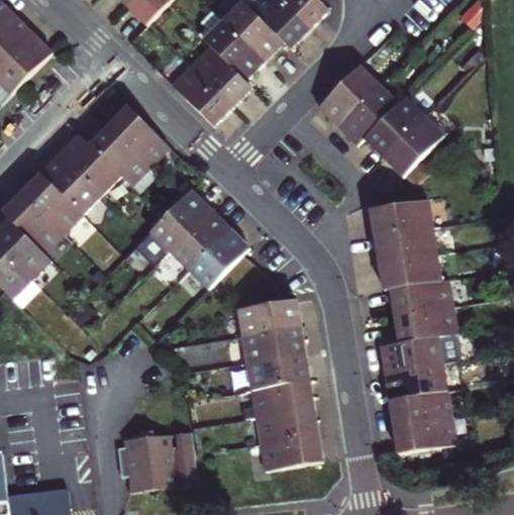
[(0,24),(13,12),(0,0),(0,24)]
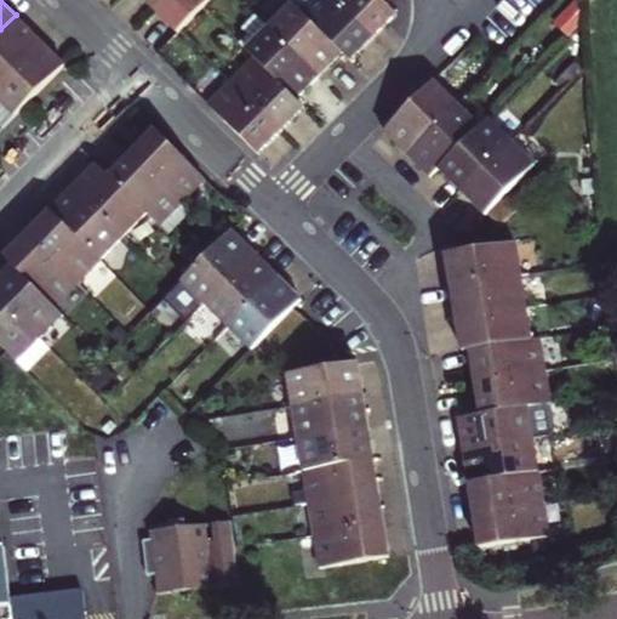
[(158,0),(153,6),(176,29),(204,0),(158,0)]
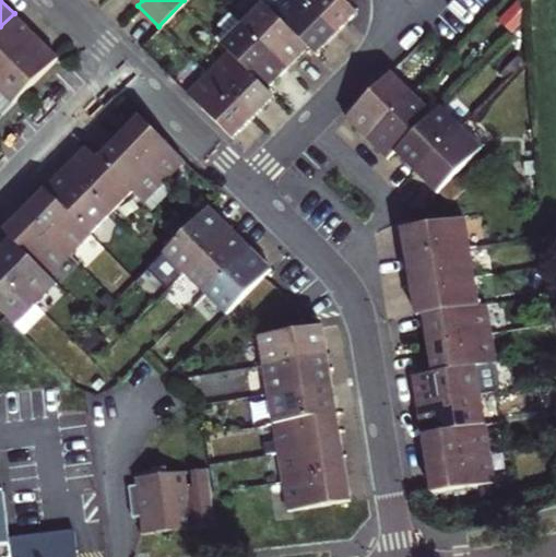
[(240,20),(285,64),(306,44),(263,0),(259,0),(240,20)]
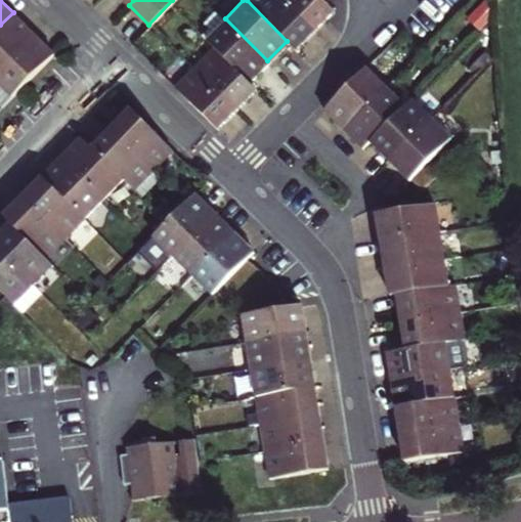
[(247,0),(287,41),(294,48),(313,28),(286,0),(247,0)]
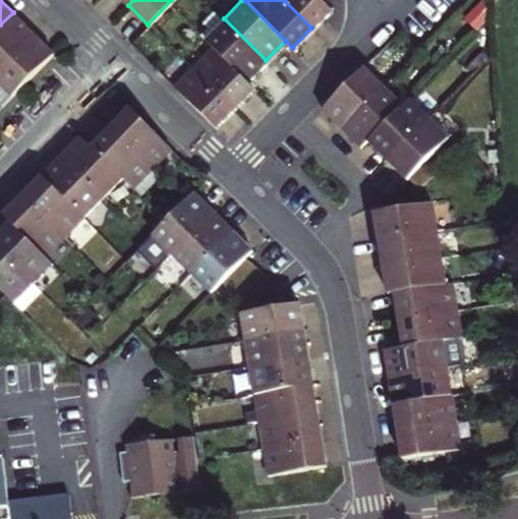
[(284,0),(311,27),(331,8),(322,0),(284,0)]
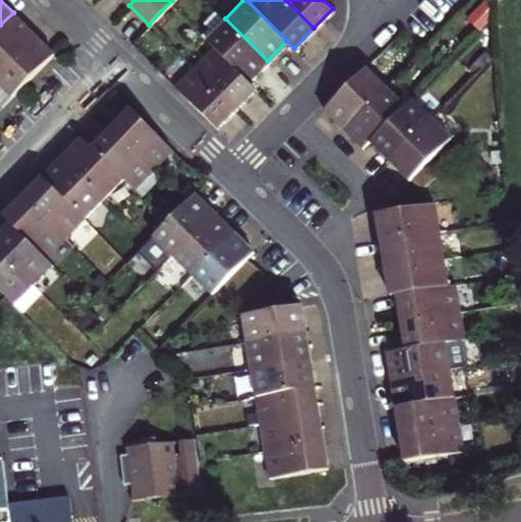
[(212,45),(248,80),(267,60),(225,18),(213,7),(202,19),(208,25),(200,33),(212,45)]
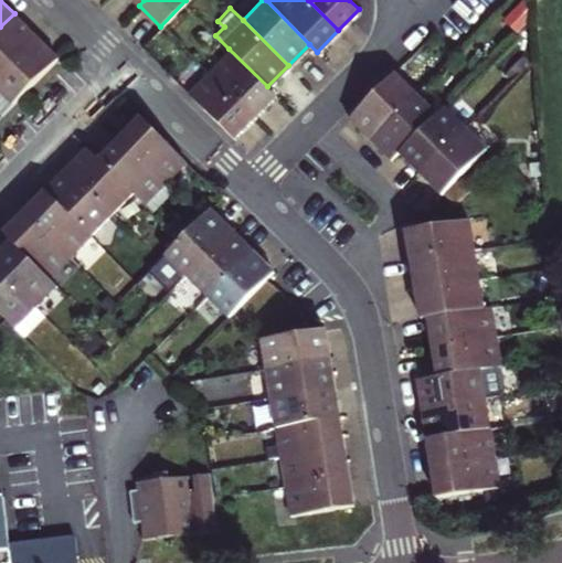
[(0,71),(36,35),(14,13),(0,27),(0,71)]
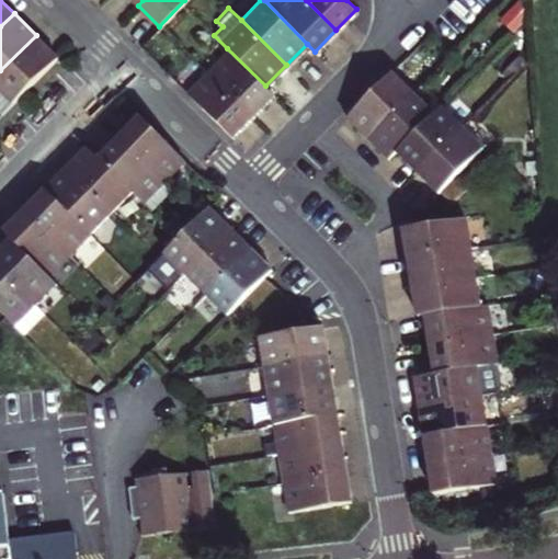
[(57,55),(36,35),(0,70),(0,111),(1,112),(57,55)]
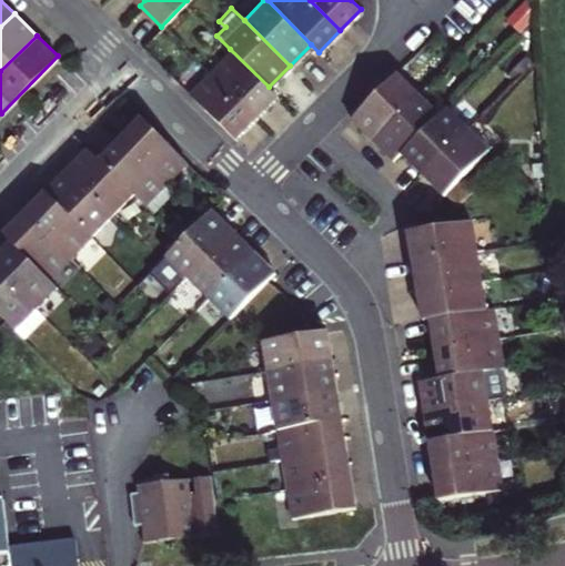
[(209,70),(256,117),(278,95),(269,87),(230,49),(209,70)]
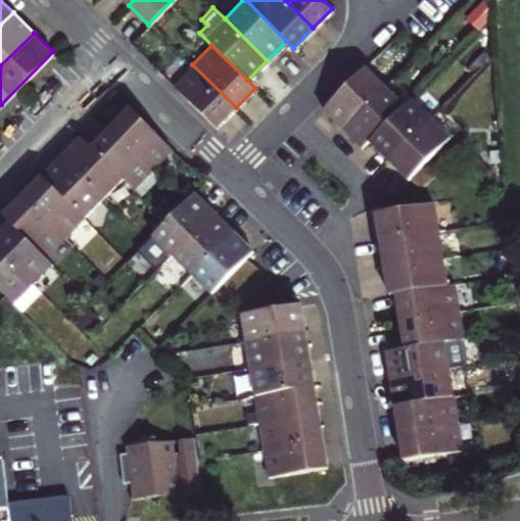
[(363,63),(322,107),(341,127),(384,84),(363,63)]
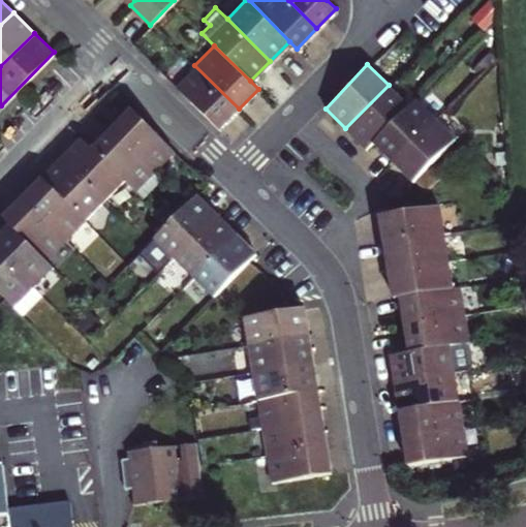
[(174,86),(218,129),(239,109),(194,65),(174,86)]
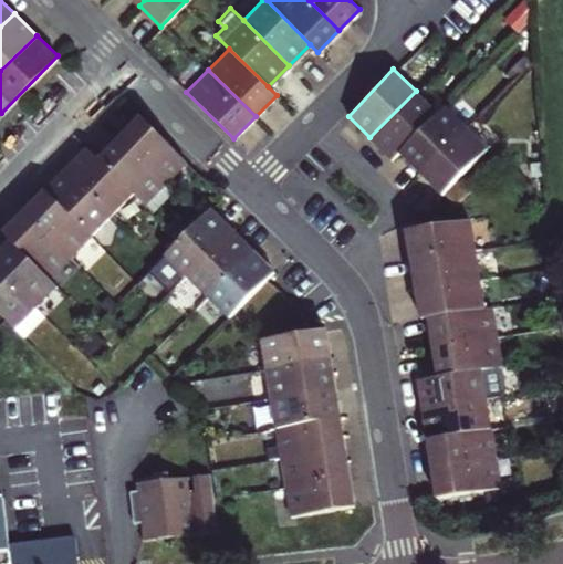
[(416,91),(369,137),(391,158),(398,150),(437,111),(416,91)]
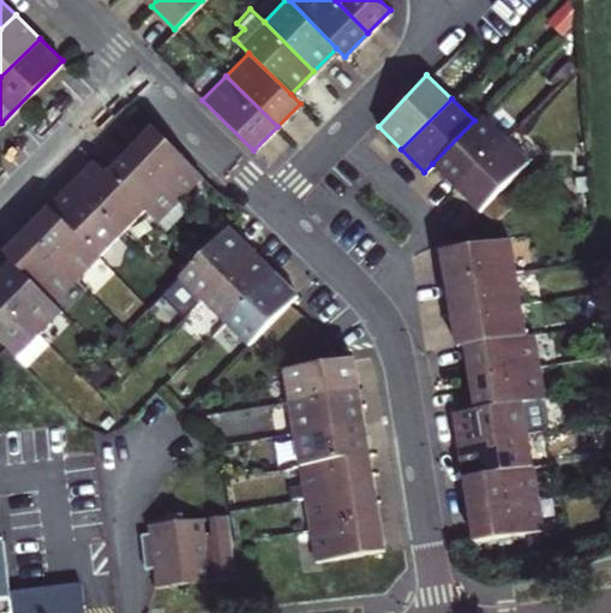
[(474,120),(432,164),(455,188),(504,137),(480,114),(474,120)]
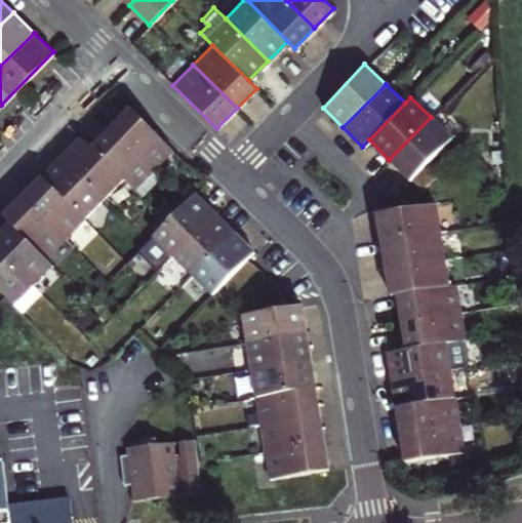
[(171,148),(128,106),(109,126),(151,168),(171,148)]
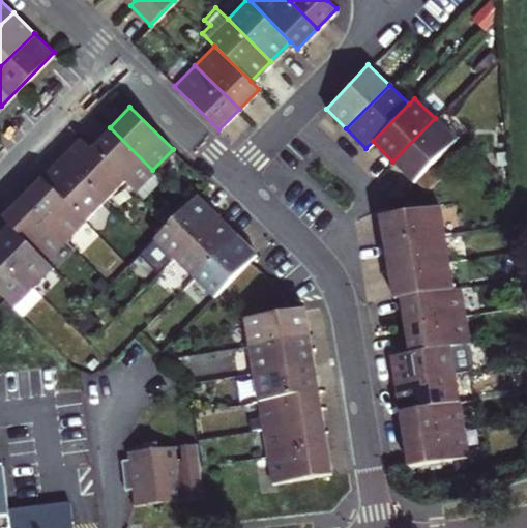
[(435,118),(392,162),(412,180),(455,138),(435,118)]
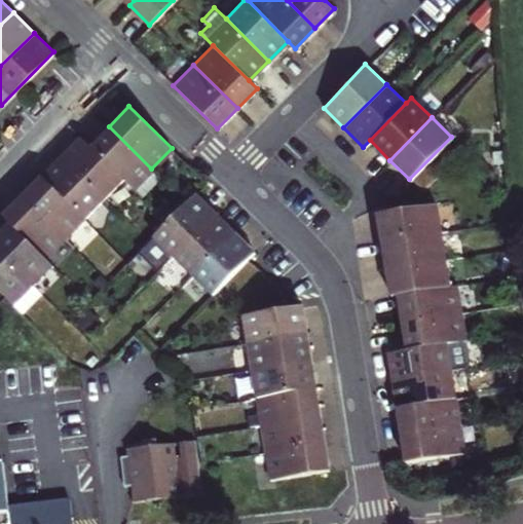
[(151,169),(109,126),(89,146),(122,179),(142,197),(160,178),(151,169)]
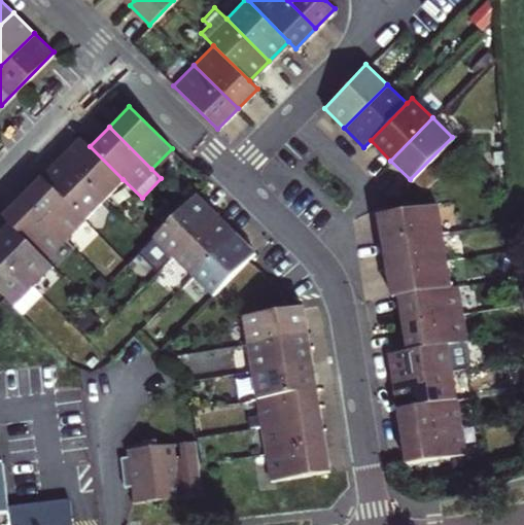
[(123,179),(90,146),(78,135),(60,153),(104,198),(123,179)]
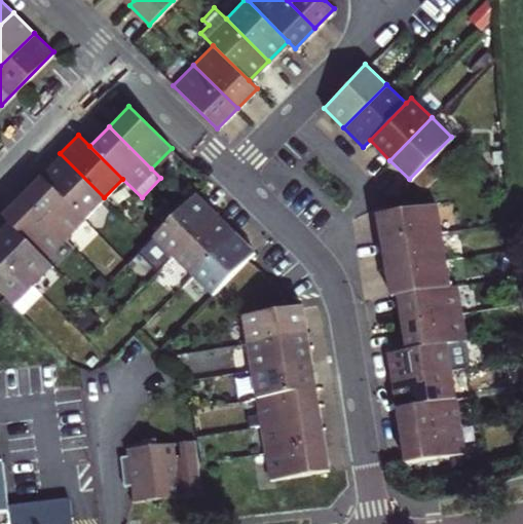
[(104,197),(60,153),(40,174),(84,218),(104,197)]
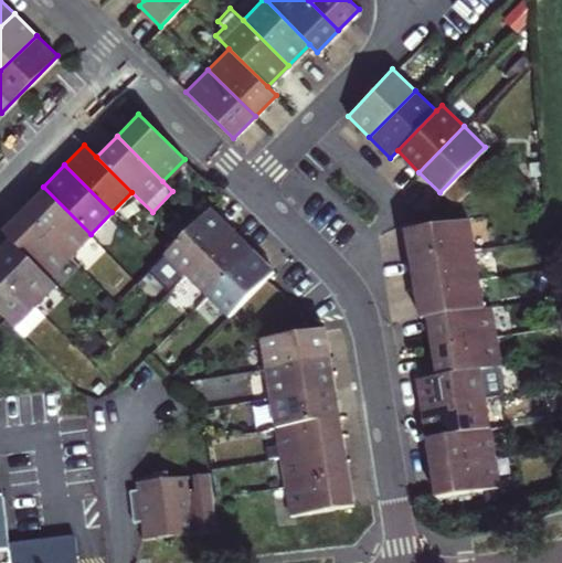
[(91,234),(43,187),(22,208),(70,255),(91,234)]
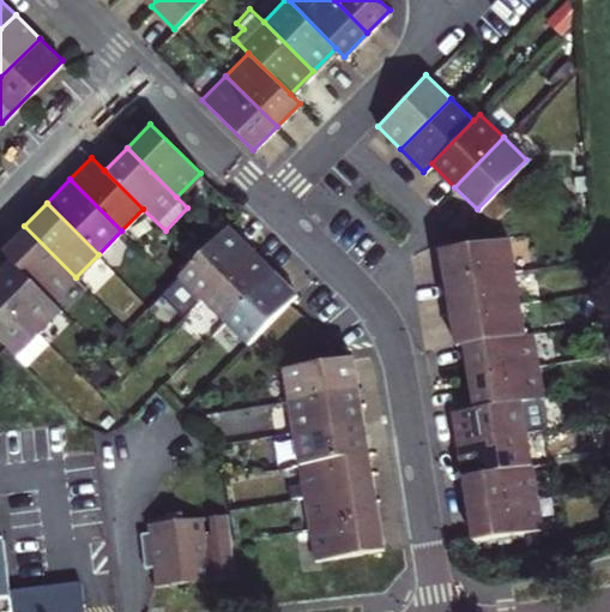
[(249,246),(227,223),(162,288),(185,311),(200,295),(249,246)]
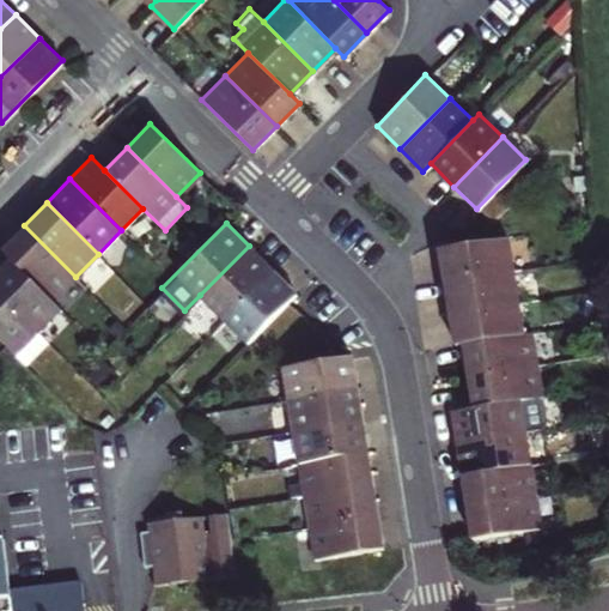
[(75,277),(24,225),(0,248),(10,259),(53,300),(75,277)]
